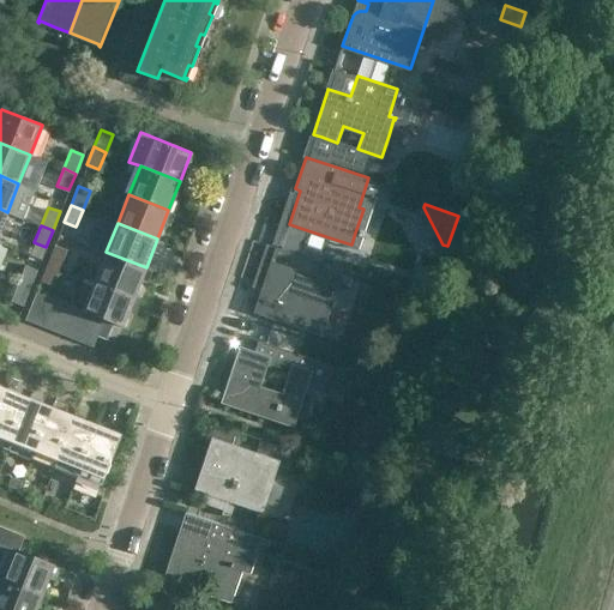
[(55,243),(48,261),(60,266),(67,249),(55,243)]
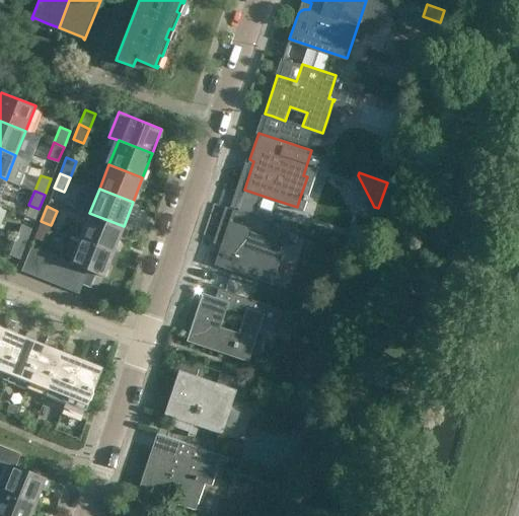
[(214,264),(242,273),(272,283),(291,227),(233,208),(214,264)]
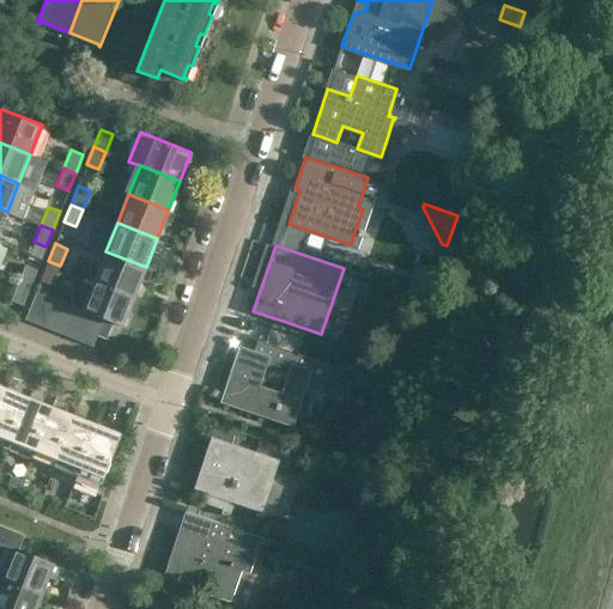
[(134,296),(146,267),(105,251),(95,280),(134,296)]
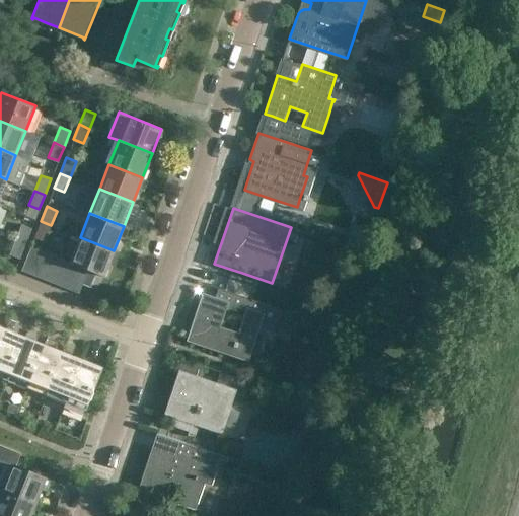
[(45,240),(51,225),(41,221),(34,236),(45,240)]
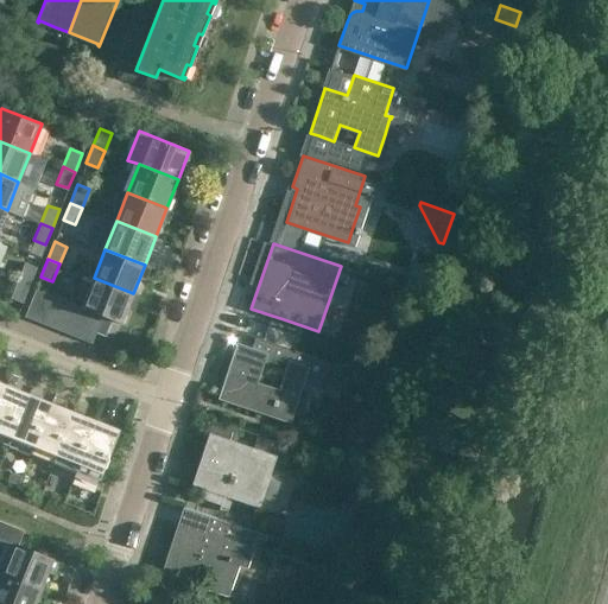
[(30,285),(37,266),(25,261),(18,280),(30,285)]
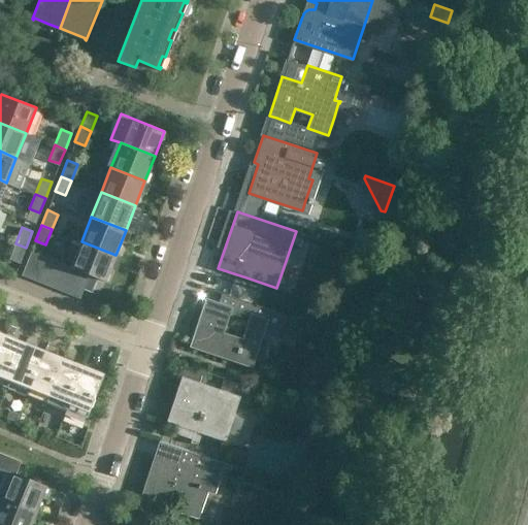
[(360,227),(353,248),(369,253),(376,232),(360,227)]
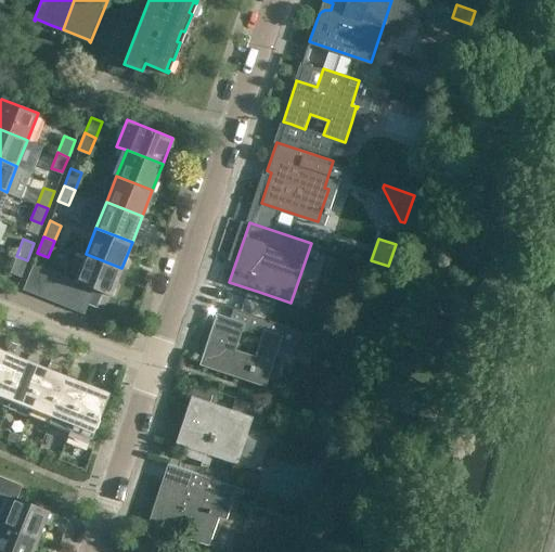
[(111,295),(121,268),(86,254),(75,280),(82,283),(94,289),(111,295)]
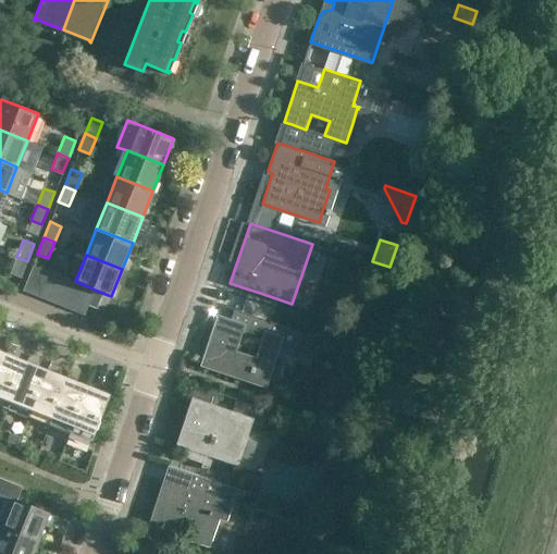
[(21,277),(27,261),(16,257),(10,272),(21,277)]
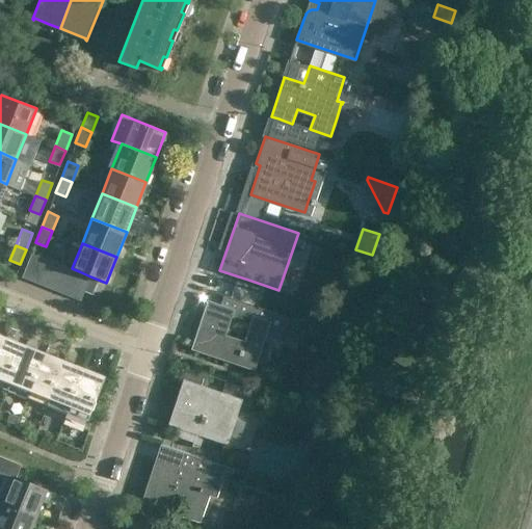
[(33,281),(44,257),(31,253),(22,276),(33,281)]
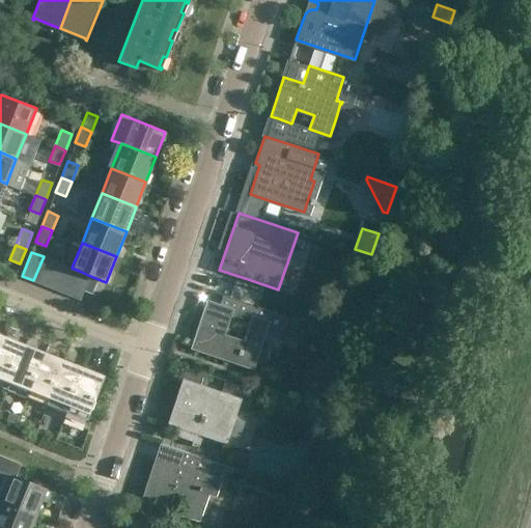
[(46,285),(55,261),(44,256),(33,280),(46,285)]
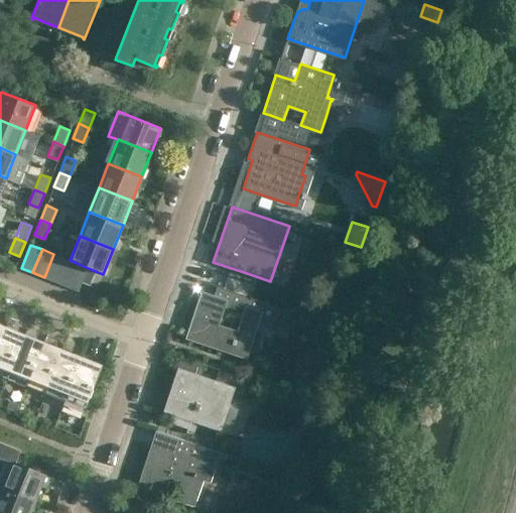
[(55,281),(65,258),(53,254),(44,277),(55,281)]
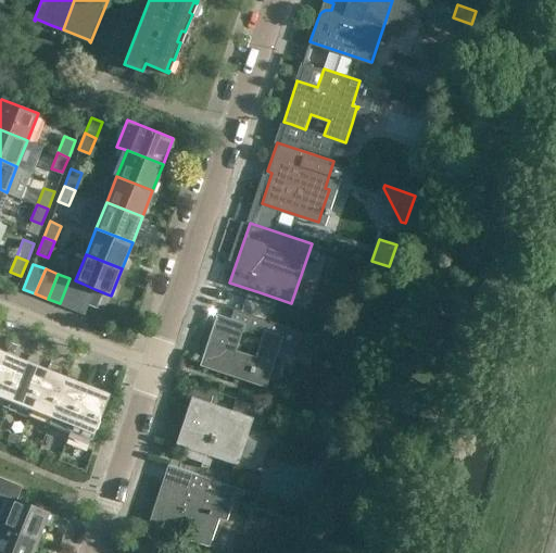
[(83,284),(75,280),(70,278),(60,303),(72,309),(83,284)]
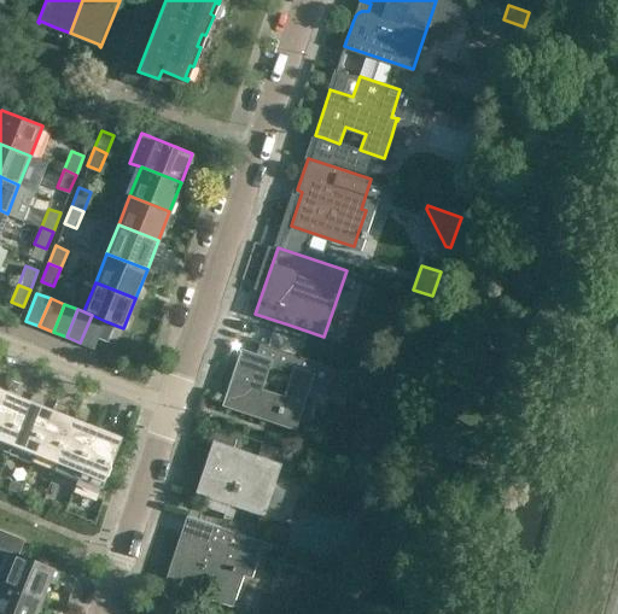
[(93,348),(105,321),(92,315),(80,343),(93,348)]
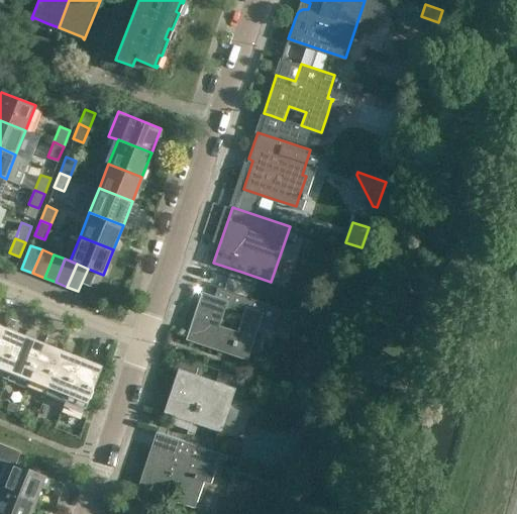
[(189,337),(245,356),(259,318),(280,325),(285,308),(260,299),(217,286),(217,287),(218,288),(215,296),(214,296),(214,297),(203,293),(193,323),(195,324),(193,331),(191,330),(189,337)]
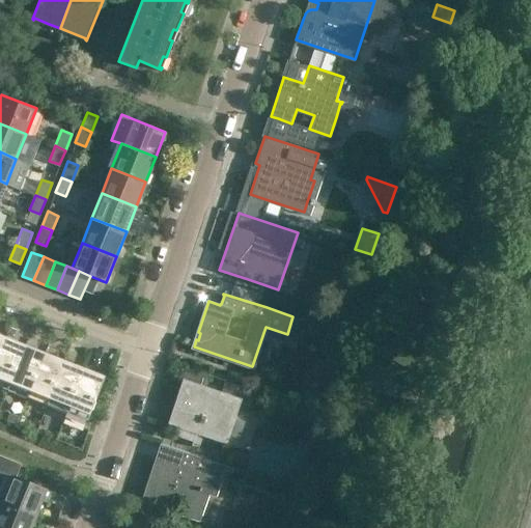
[(0,385),(7,389),(25,343),(5,336),(0,349),(0,385)]
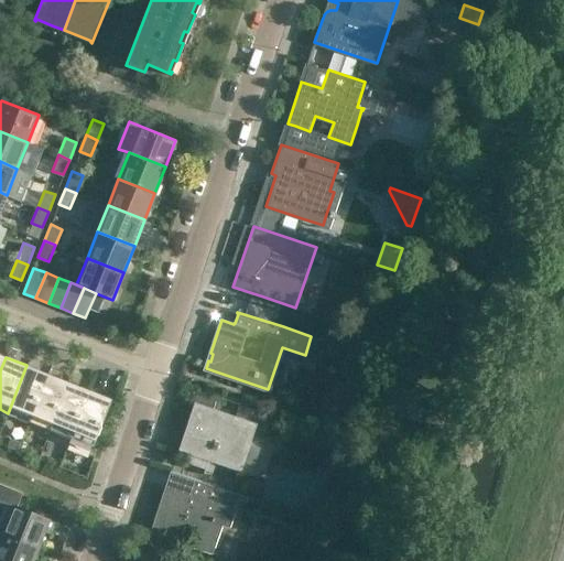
[(29,421),(47,374),(26,365),(8,413),(29,421)]
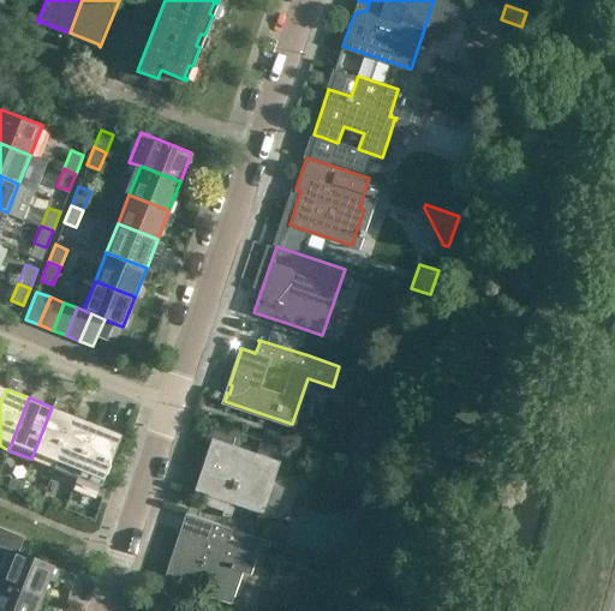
[(54,468),(75,415),(52,407),(31,459),(54,468)]
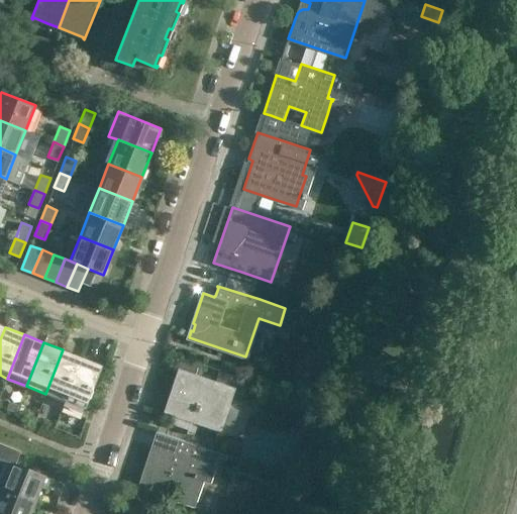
[(68,395),(82,357),(63,349),(45,394),(65,401),(68,395)]
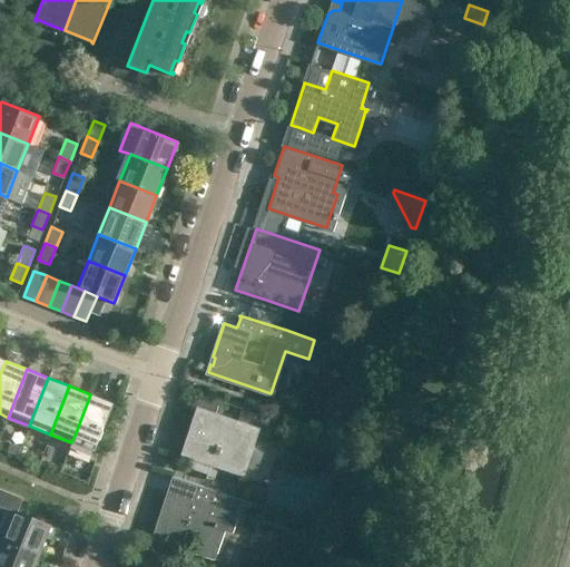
[(189,428),(182,452),(180,455),(210,465),(244,476),(264,414),(200,393),(189,428)]
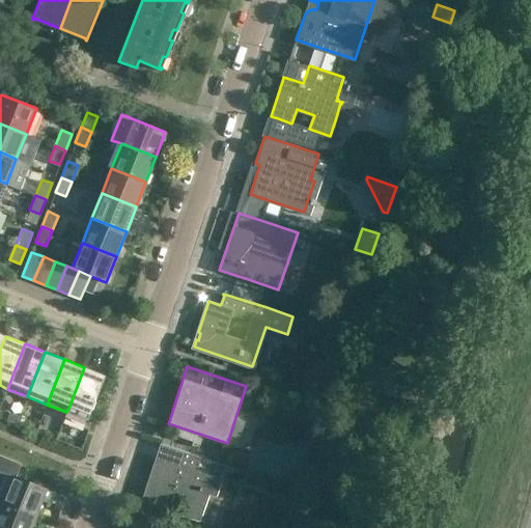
[(87,420),(105,376),(84,367),(70,406),(66,412),(87,420)]
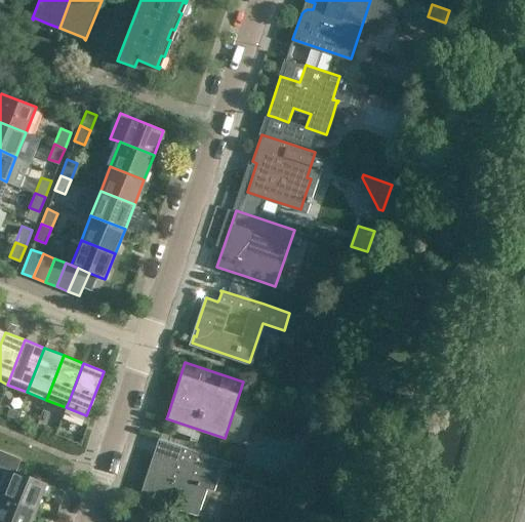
[(217,456),(160,438),(140,494),(188,510),(201,468),(212,472),(217,456)]
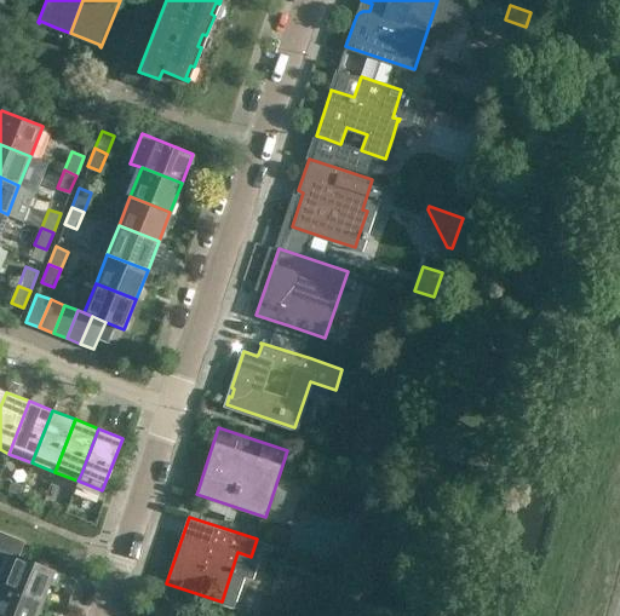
[(13,553),(3,583),(42,599),(50,581),(55,570),(13,553)]
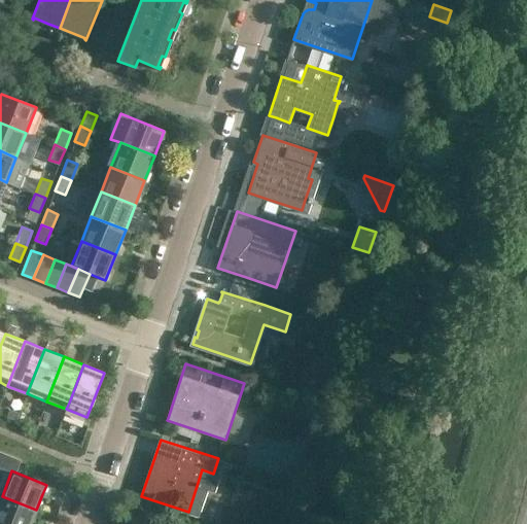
[(0,523),(2,523),(30,523),(36,510),(2,496),(0,499),(0,523)]
